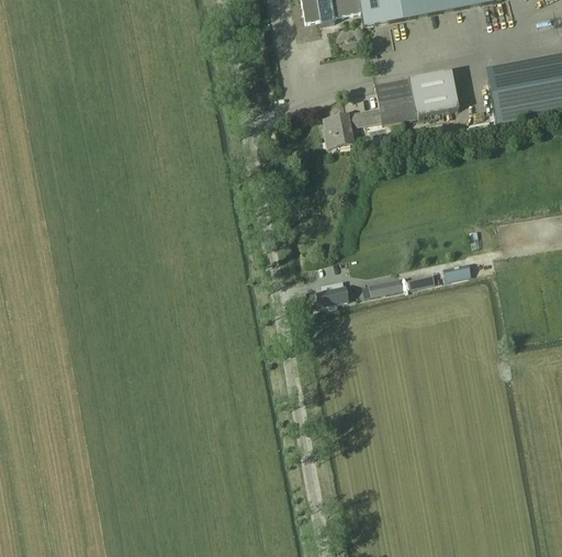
[(300,0),(304,24),(319,21),(321,25),(335,22),(334,17),(361,11),(363,25),(494,0),(300,0)]
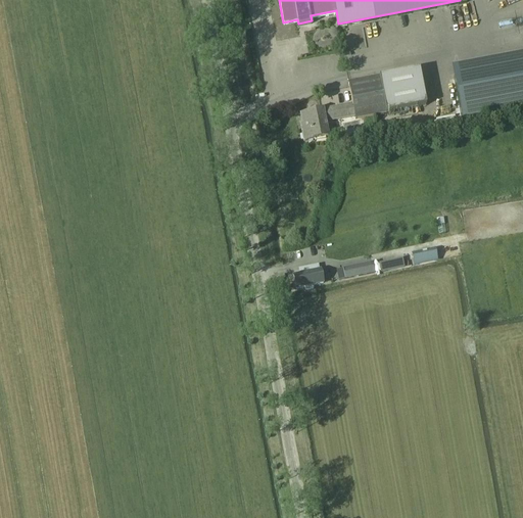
[(328,133),(326,118),(355,111),(355,114),(417,103),(410,66),(349,79),(353,99),(323,105),(301,109),(306,137),(328,133)]
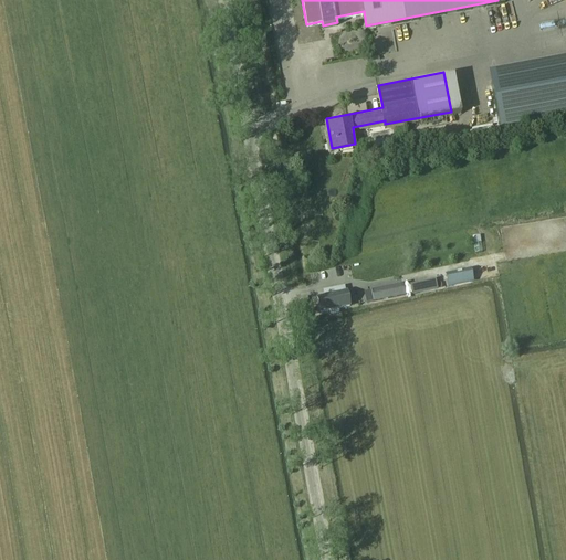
[(472,276),(470,264),(446,270),(448,282),(472,276)]
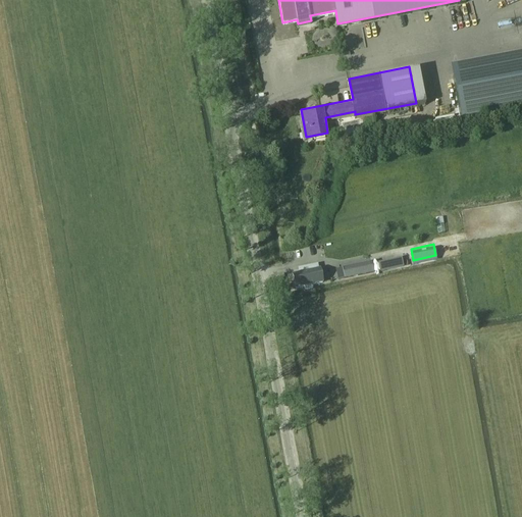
[(402,254),(378,257),(379,266),(404,263),(402,254)]
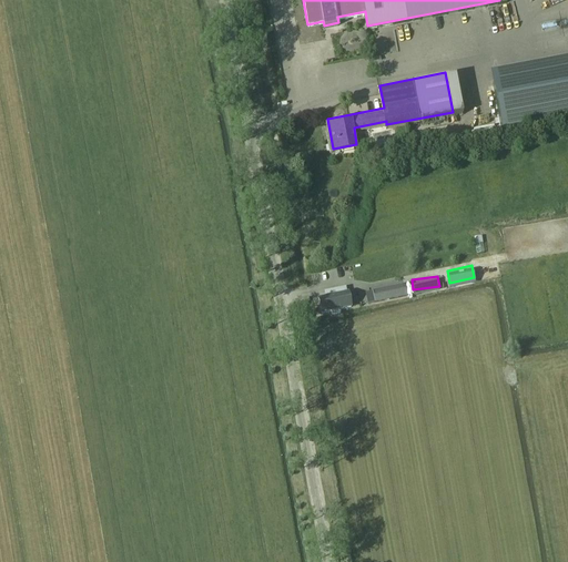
[(404,279),(373,286),(375,299),(406,292),(404,279)]
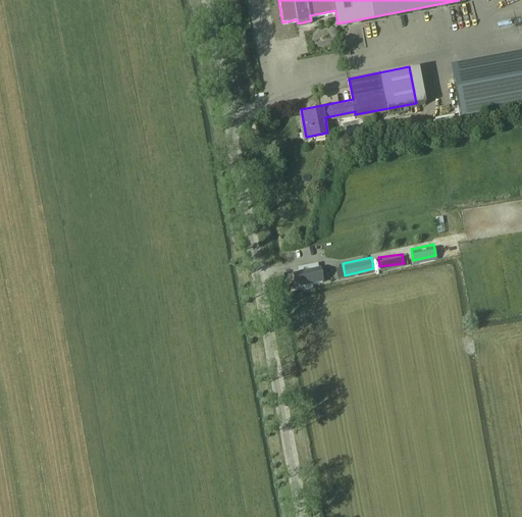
[(300,264),(301,269),(294,270),(296,283),(305,281),(306,286),(313,285),(312,280),(323,278),(320,265),(318,265),(317,260),(300,264)]
